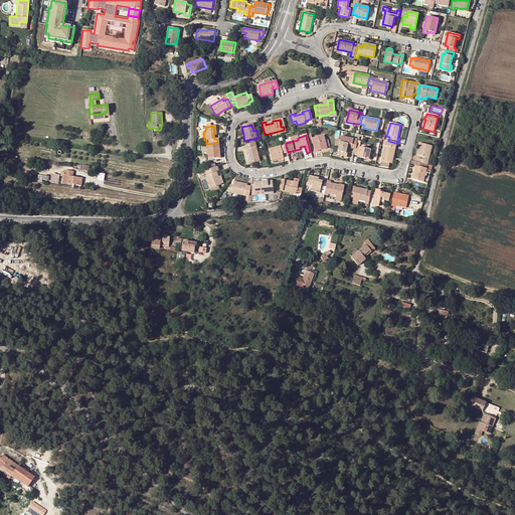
[(314,152),(327,149),(324,140),(323,136),(312,138),(311,136),(306,136),(308,144),(313,143),(314,152)]
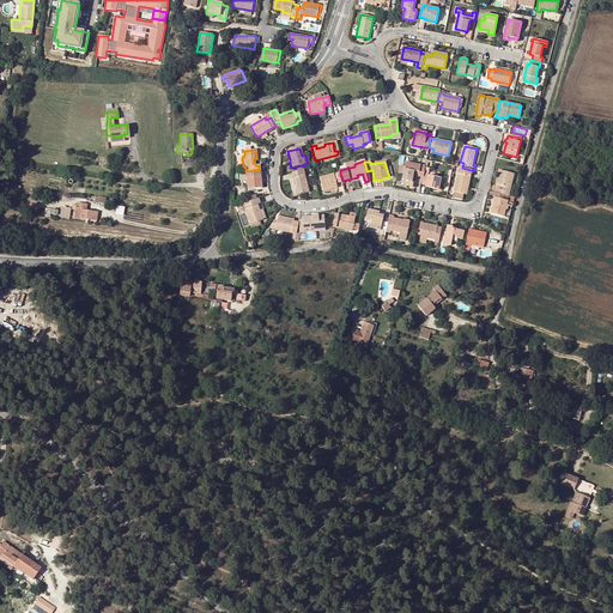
[(418,176),(423,177),(423,174),(424,167),(406,162),(405,167),(404,175),(402,180),(412,182),(413,171),(418,173),(418,176)]
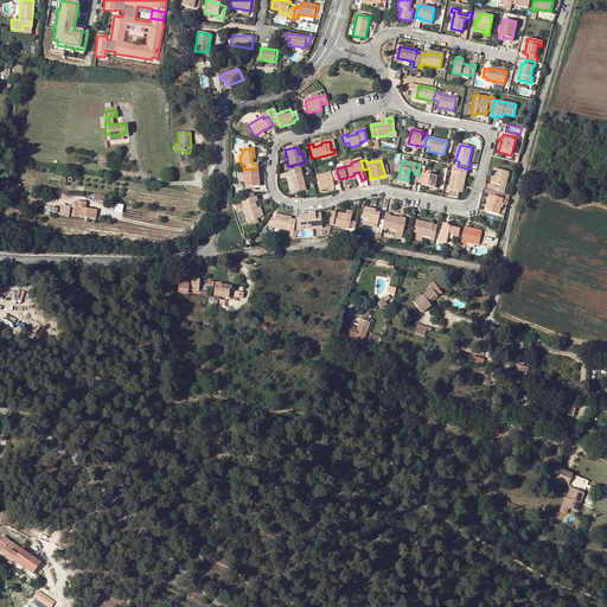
[(466,168),(458,166),(454,165),(448,190),(449,191),(458,192),(459,192),(460,186),(462,186),(466,168)]
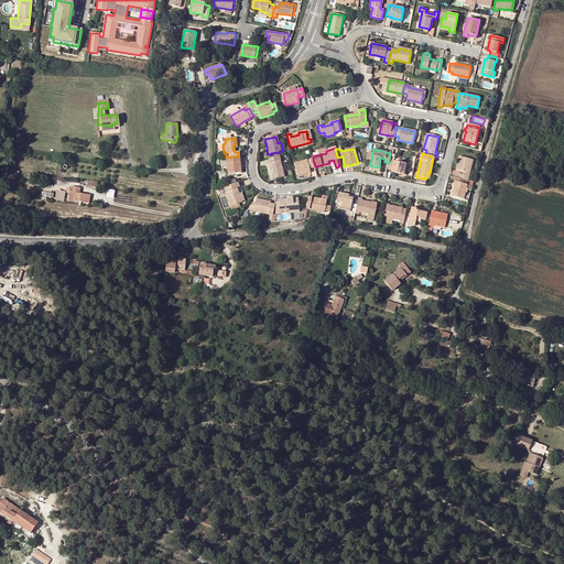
[(239,161),(239,156),(238,156),(226,158),(227,169),(228,174),(240,173),(240,165),(239,165),(239,161)]
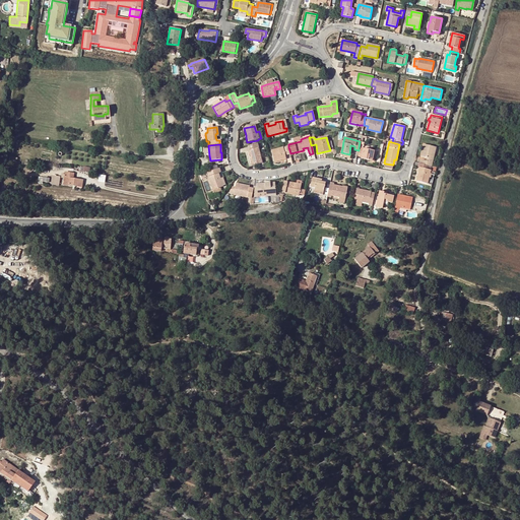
[(257,148),(256,144),(247,146),(248,151),(247,151),(251,166),(261,164),(258,148),(257,148)]
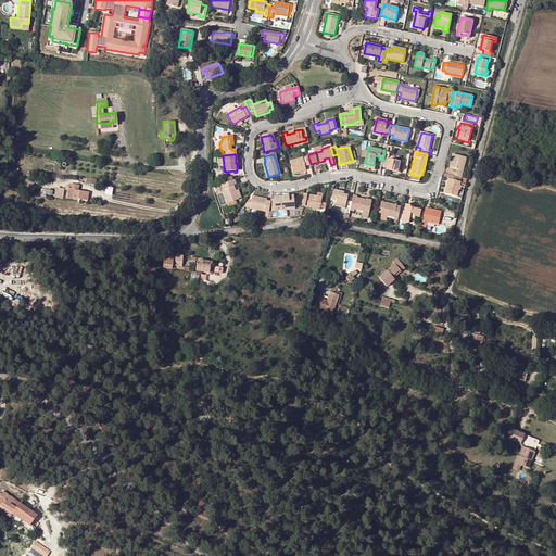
[(451,172),(451,175),(460,178),(462,178),(466,158),(453,154),(450,167),(455,168),(458,169),(457,173),(455,172),(451,172)]
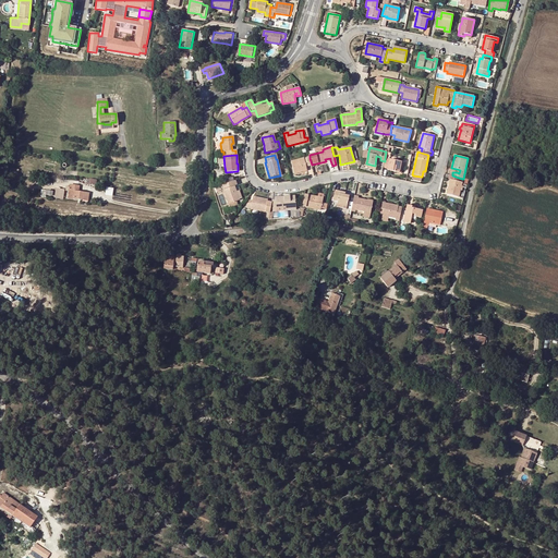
[(306,162),(307,166),(312,165),(310,158),(291,162),(294,173),(306,170),(305,167),(305,164),(306,162)]
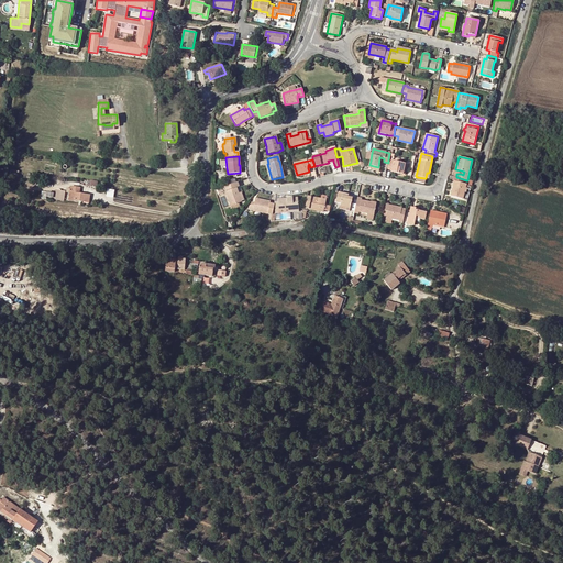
[(406,164),(388,159),(388,163),(386,169),(390,170),(397,172),(397,174),(404,175),(406,164)]
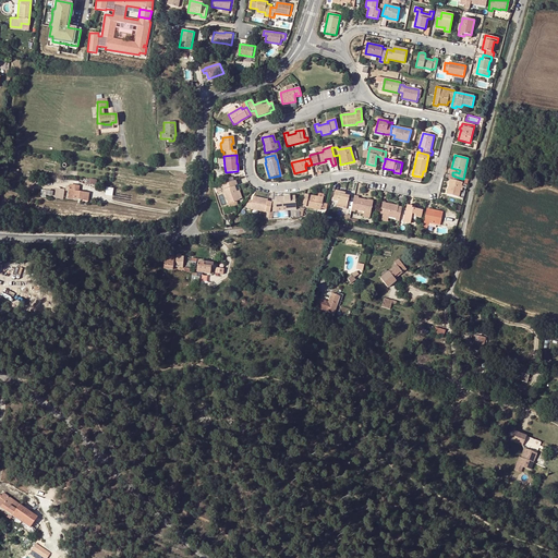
[(462,179),(452,176),(449,176),(448,179),(450,180),(447,194),(458,197),(462,179)]
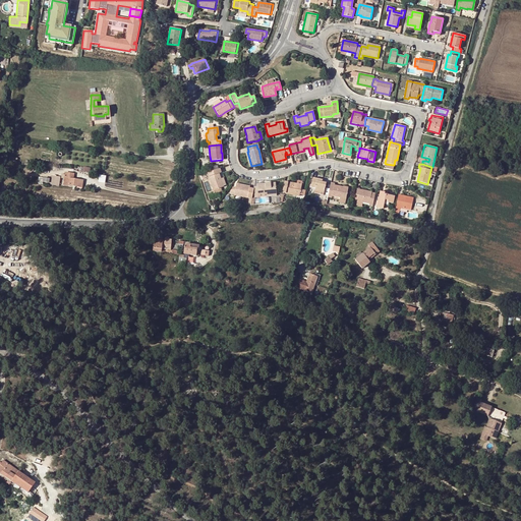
[(219,169),(207,174),(214,193),(218,191),(217,189),(219,188),(223,187),(223,186),(220,179),(218,174),(220,173),(219,169)]
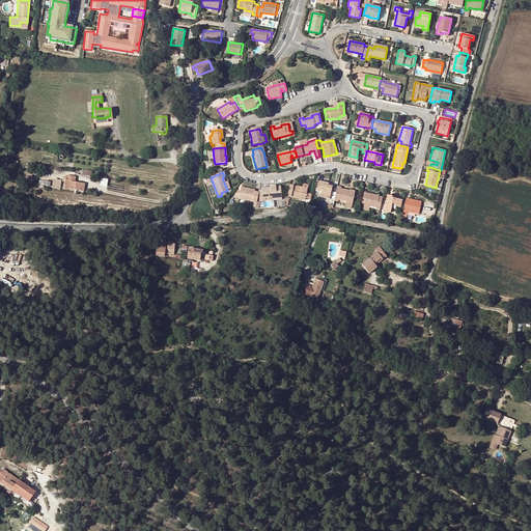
[(65,176),(65,178),(64,183),(63,189),(83,191),(84,185),(73,183),(74,177),(65,176)]
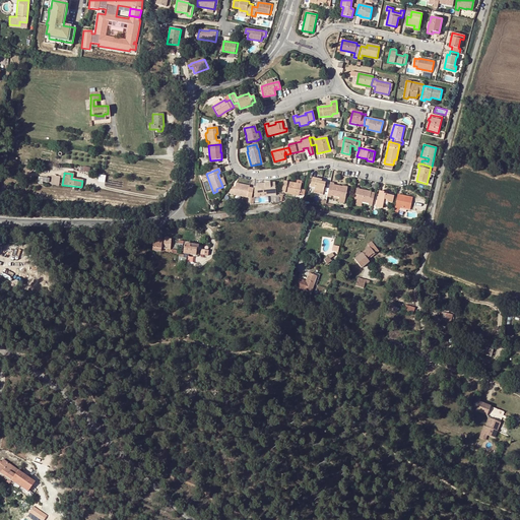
[(319,180),(312,178),(310,187),(314,188),(313,193),(323,195),(325,183),(319,182),(319,180)]
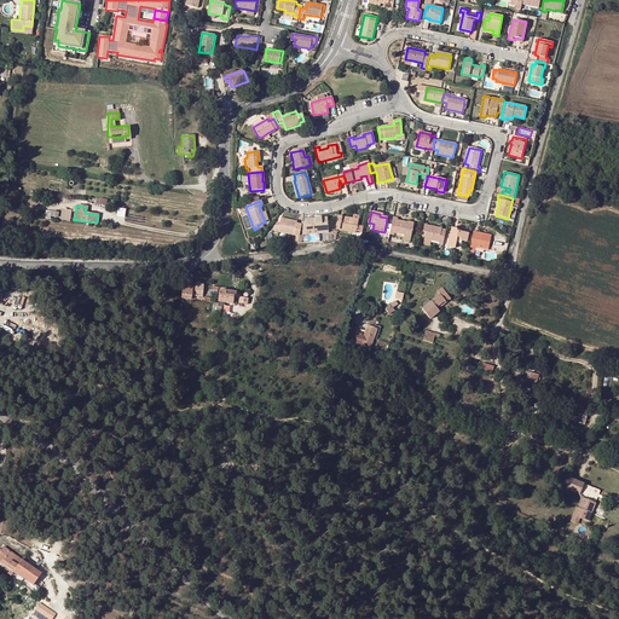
[(358,220),(337,217),(335,229),(356,233),(356,231),(357,225),(358,220)]
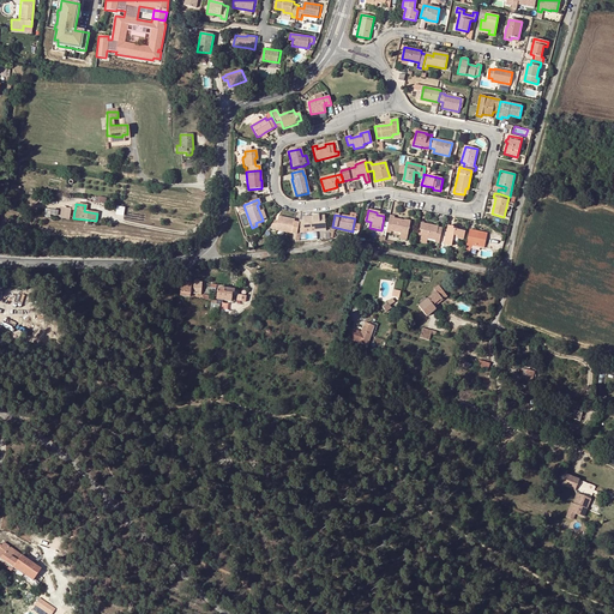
[(302,218),(302,221),(299,221),(299,222),(299,234),(304,233),(304,230),(315,229),(315,227),(325,227),(324,216),(302,218)]
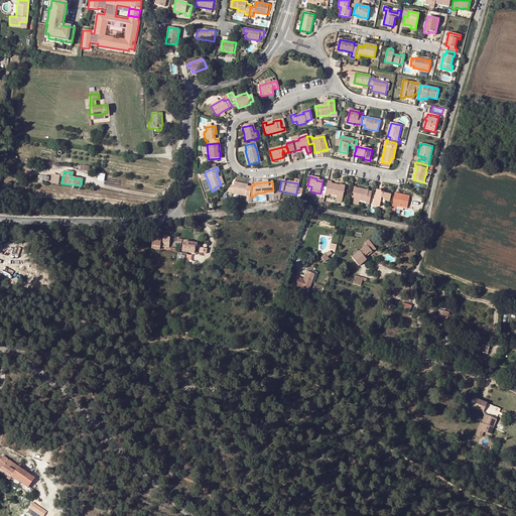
[(332,182),(327,181),(324,196),(329,197),(329,195),(343,198),(345,187),(331,184),(332,182)]
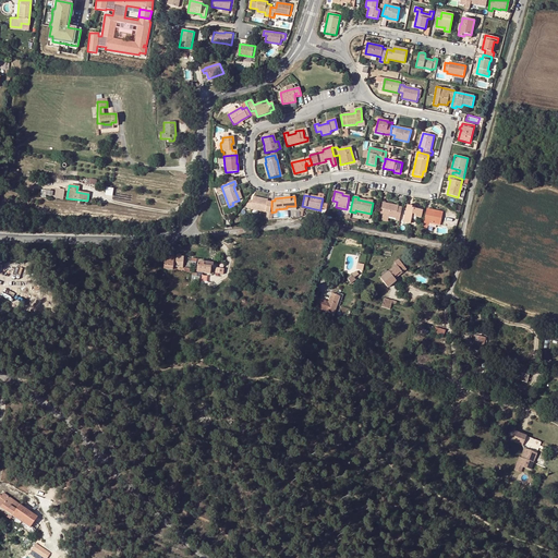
[(250,209),(269,214),(271,203),(267,202),(267,201),(252,197),(252,202),(251,205),(250,209)]
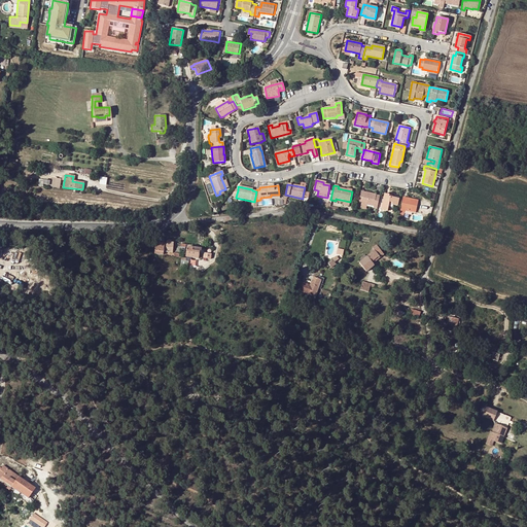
[(373,208),(377,208),(380,196),(361,192),(360,198),(362,198),(361,203),(374,205),(373,208)]
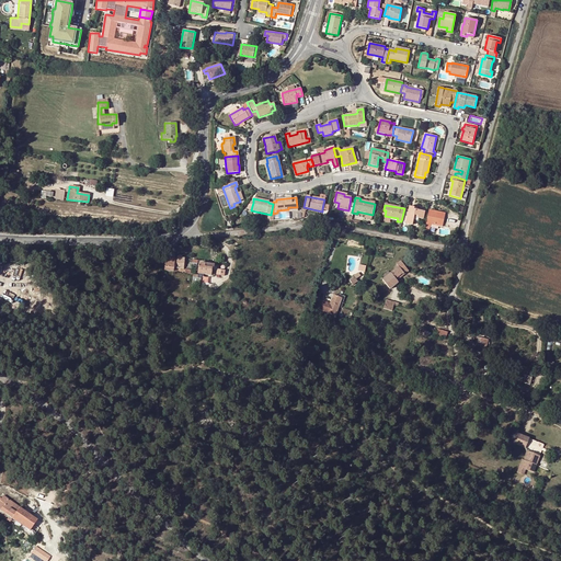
[(414,207),(409,206),(407,222),(413,225),(415,215),(419,216),(418,218),(423,219),(424,212),(413,209),(414,207)]
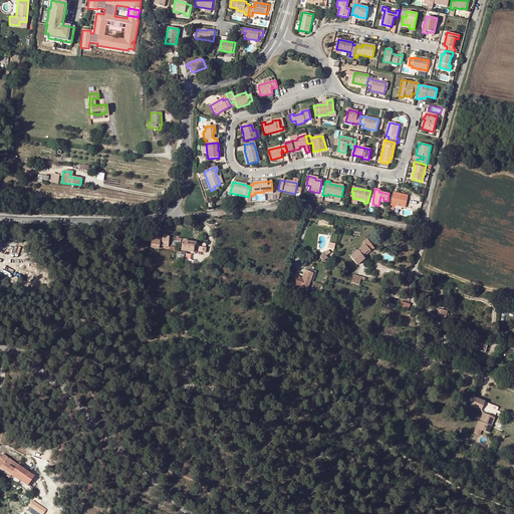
[(397,194),(393,193),(391,204),(395,205),(406,207),(408,196),(404,195),(404,196),(397,194)]
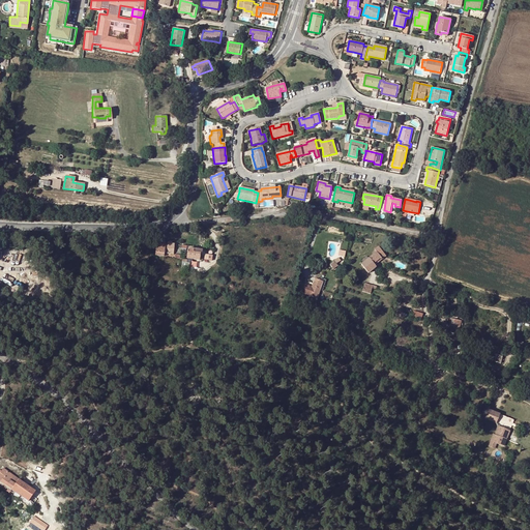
[(165,237),(154,236),(153,243),(155,243),(154,255),(164,256),(165,254),(173,255),(174,244),(167,243),(167,246),(165,246),(165,244),(164,244),(165,237)]
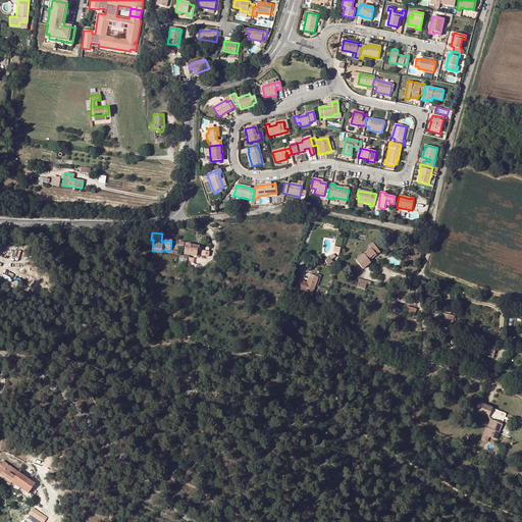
[(377,249),(373,244),(369,247),(371,249),(356,261),(363,269),(370,263),(369,261),(368,260),(375,254),(373,252),(377,249)]
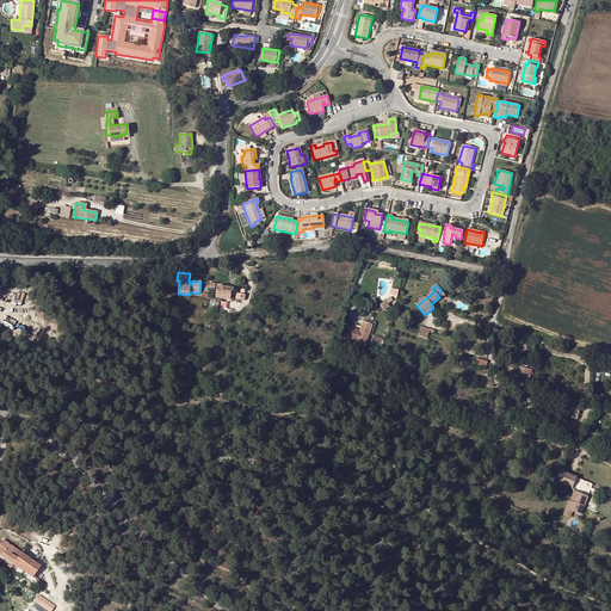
[(229,292),(222,291),(223,288),(223,287),(216,287),(215,298),(229,300),(229,292)]
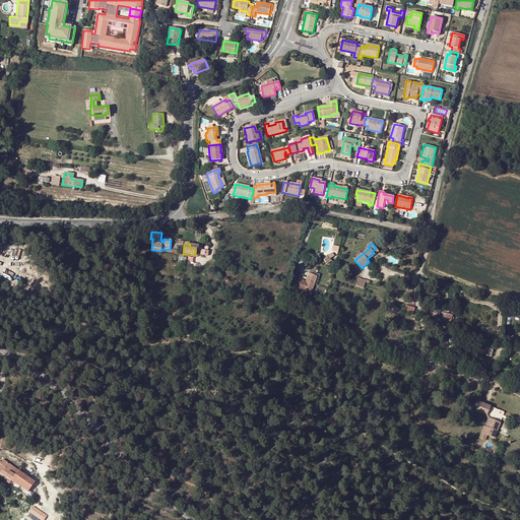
[(317,275),(309,273),(304,289),(311,293),(317,275)]
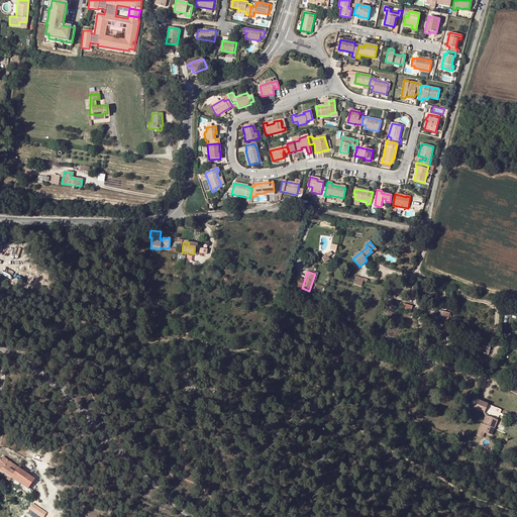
[(364,280),(356,278),(353,286),(362,288),(364,282),(364,280)]
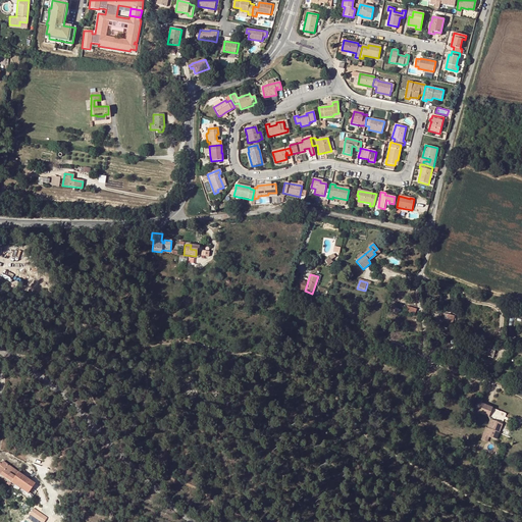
[(288,316),(280,313),(278,319),(285,321),(288,316)]
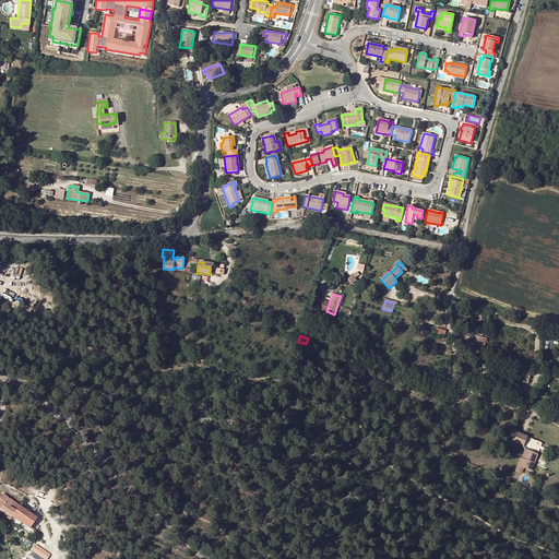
[(483,353),(486,339),(475,336),(471,349),(483,353)]
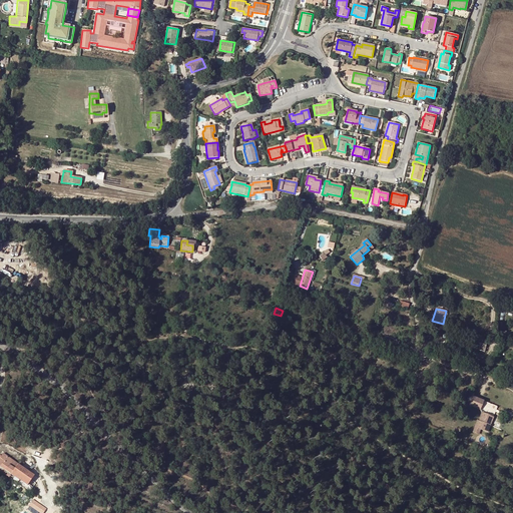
[(494,415),(498,406),(472,396),(468,405),(482,411),(482,412),(488,414),(489,413),(494,415)]
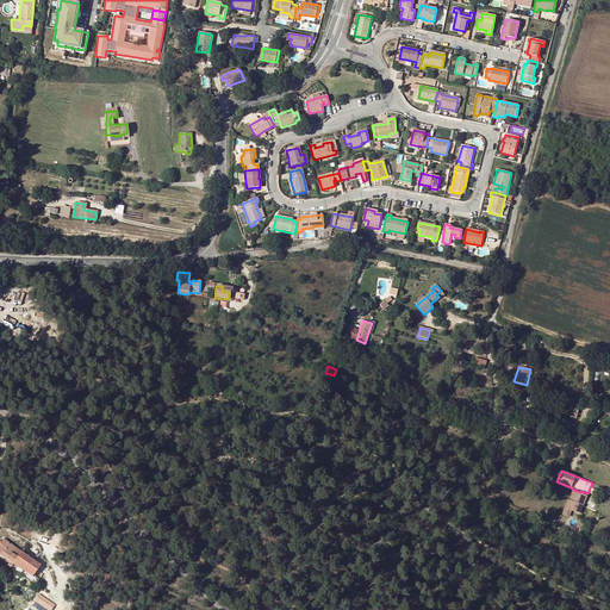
[(582,500),(584,496),(572,491),(568,500),(567,500),(565,508),(570,510),(578,512),(579,514),(584,500),(582,500)]
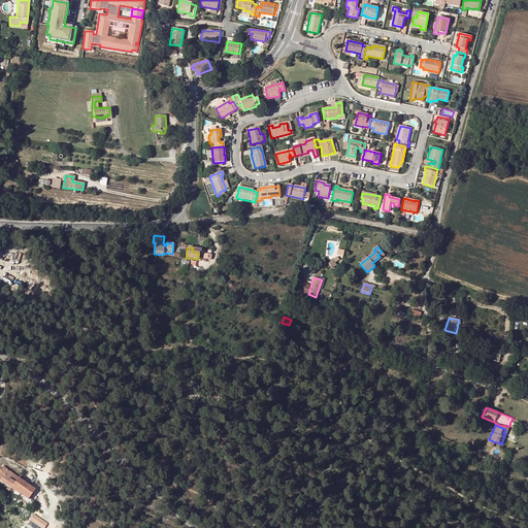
[(19,476),(3,466),(1,469),(0,469),(0,480),(4,483),(11,488),(19,477),(19,476)]
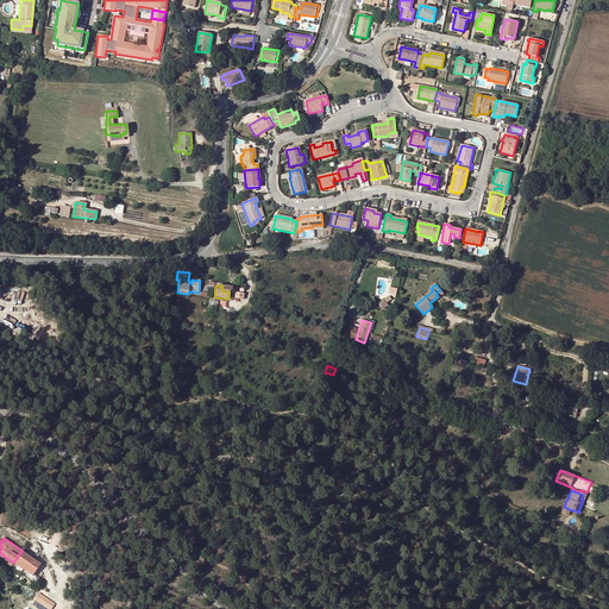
[(22,551),(13,563),(23,569),(32,576),(33,575),(41,564),(22,551)]
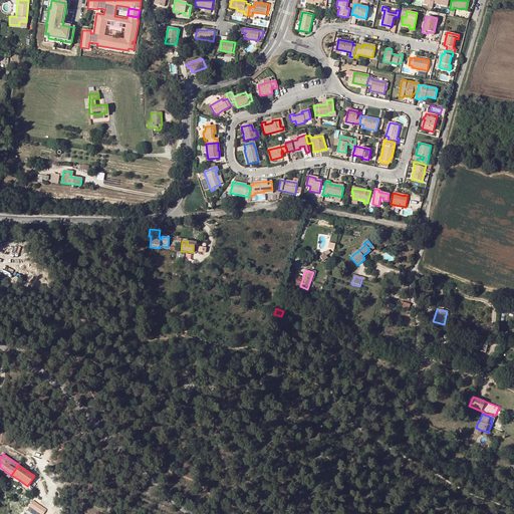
[(27,486),(19,480),(17,484),(19,485),(21,486),(21,487),(22,486),(27,489),(28,487),(27,486)]
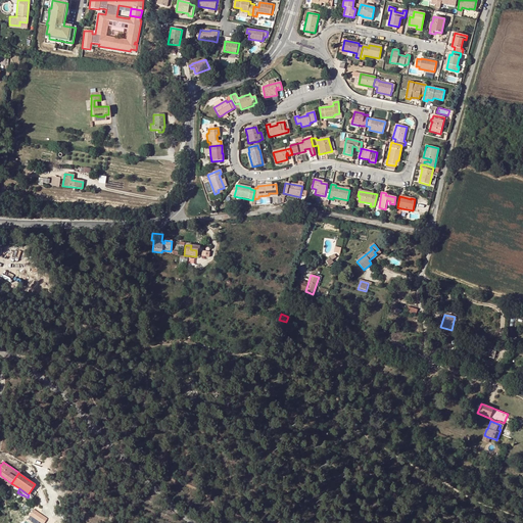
[(43,522),(47,519),(40,513),(40,514),(36,519),(41,522),(43,522)]
